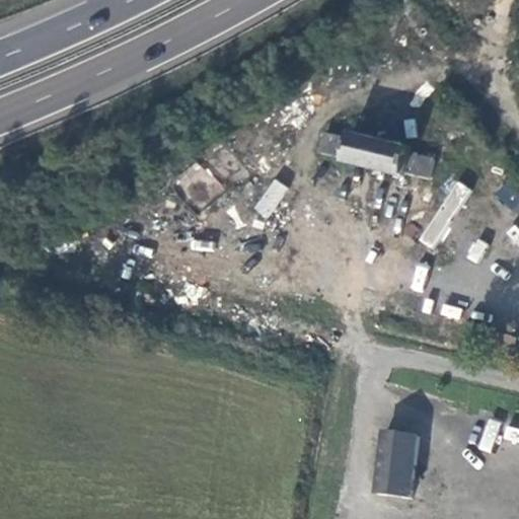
[(353,140),(328,135),(323,155),(348,161),(347,163),(408,176),(408,174),(432,180),(437,160),(413,154),(415,149),(354,135),(353,140)]
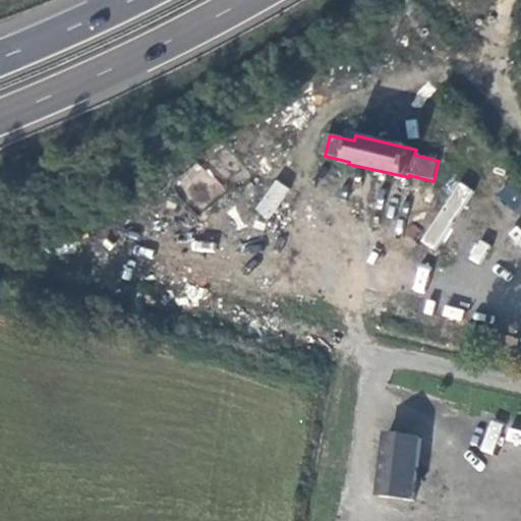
[(274,178),(254,211),(270,219),(288,187),(274,178)]
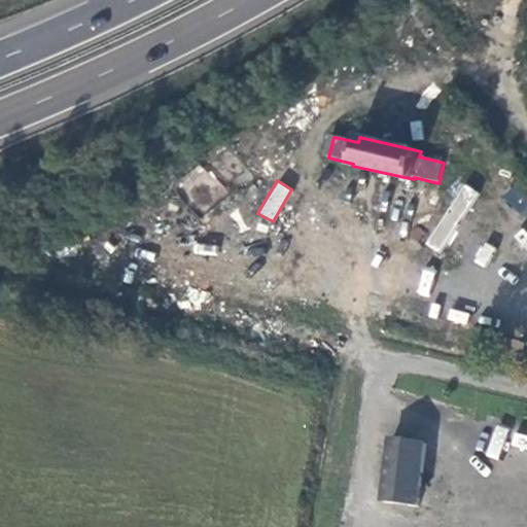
[(425,244),(441,254),(479,191),(462,181),(425,244)]
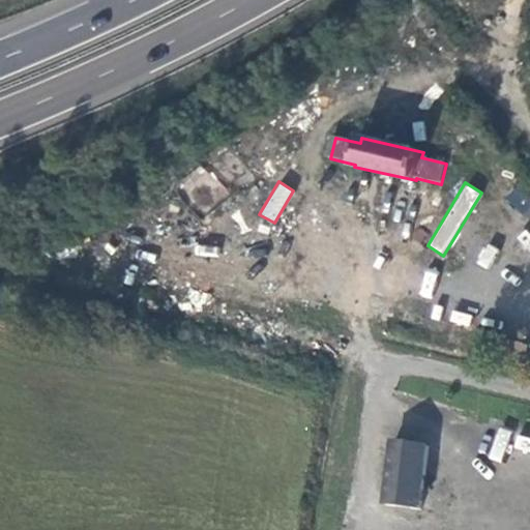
[(527,215),(529,210),(529,189),(519,182),(506,202),(527,215)]
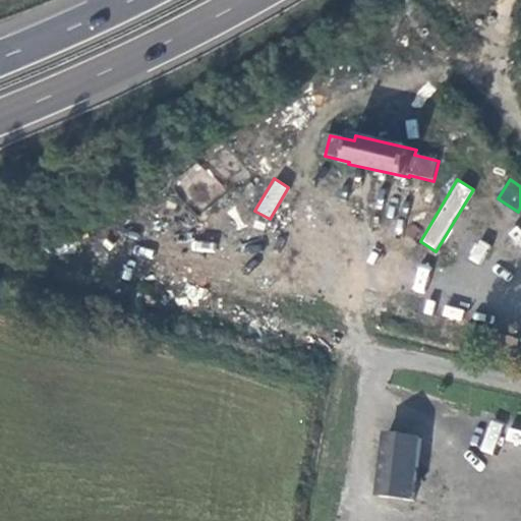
[(476,240),(468,259),(481,265),(489,245),(476,240)]
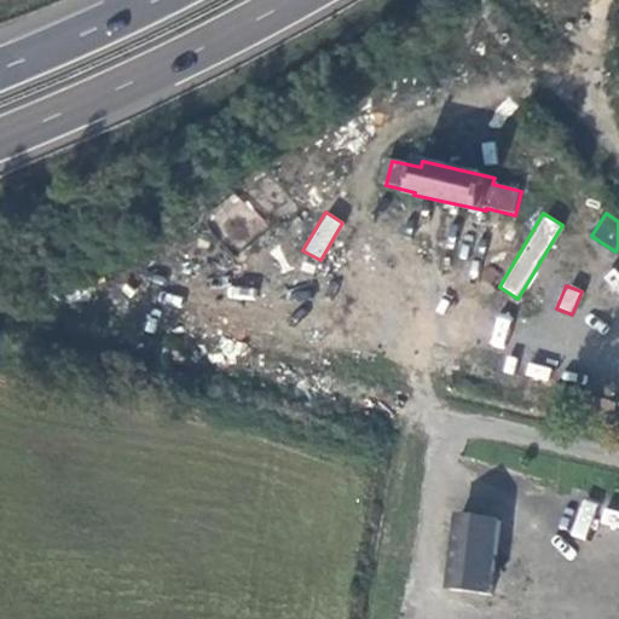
[(618,512),(602,510),(600,526),(618,527),(618,512)]
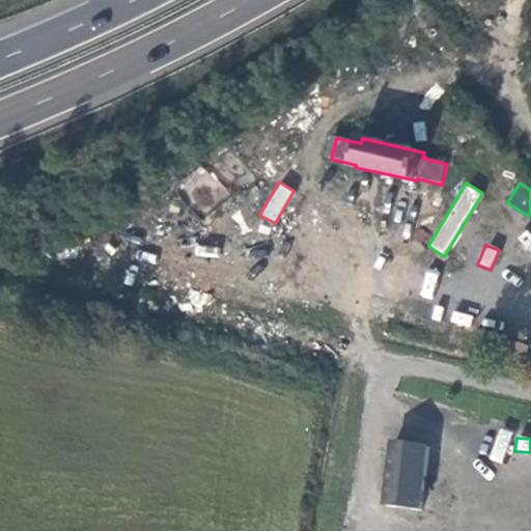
[(432,456),(397,450),(387,510),(422,516),(432,456)]
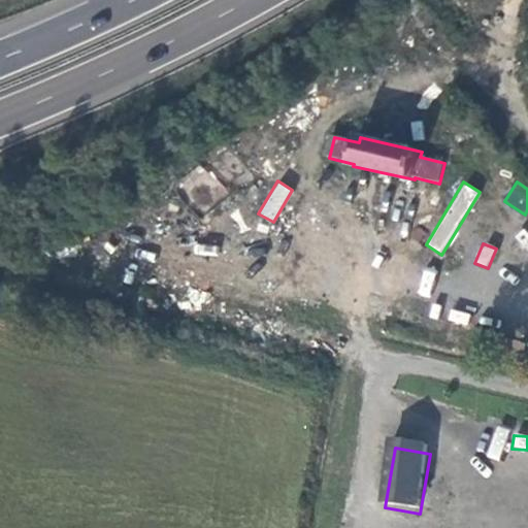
All buildings are outlined.
